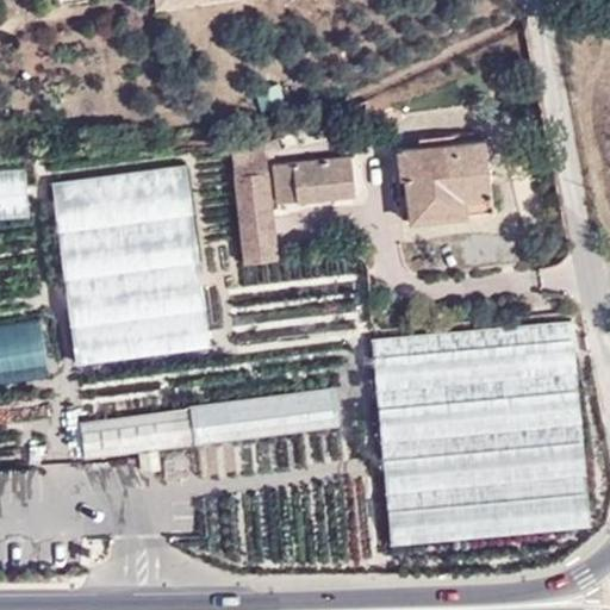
[(259,103),(284,95),(279,76),(253,83),(259,103)]
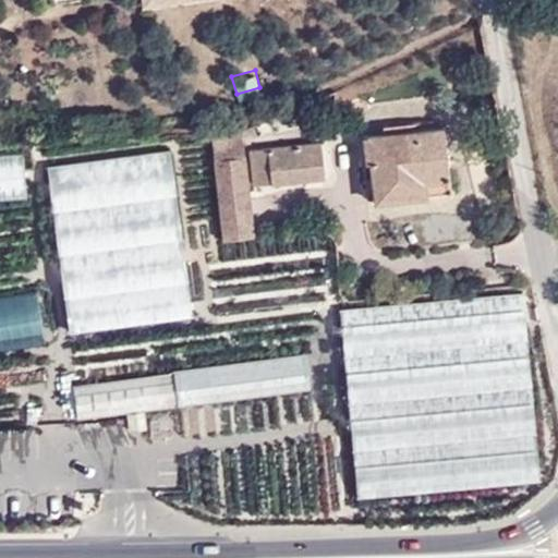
[(245,130),(214,134),(216,157),(225,237),(256,233),(245,130)]
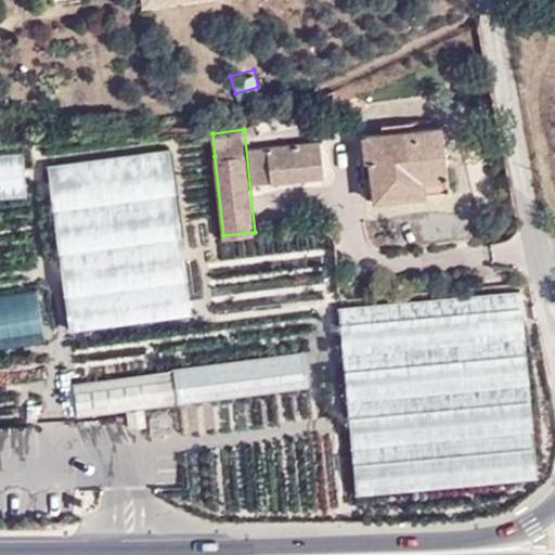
[(450,132),(368,141),(370,171),(377,170),(379,214),(457,204),(450,132)]
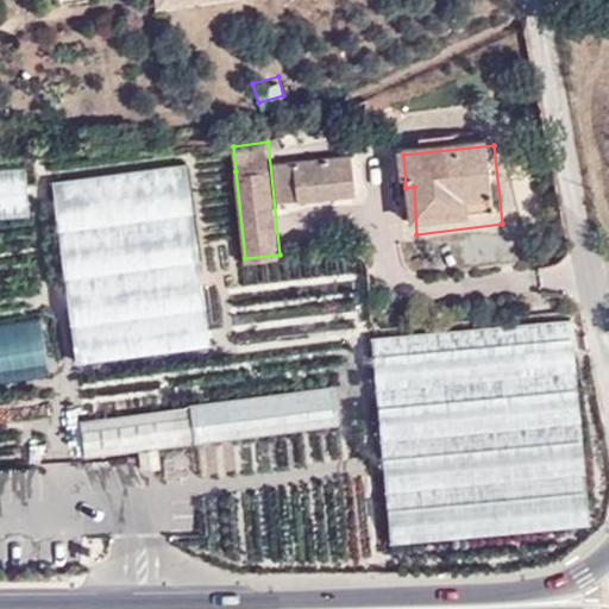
[(276,157),(280,196),(357,188),(353,150),(276,157)]
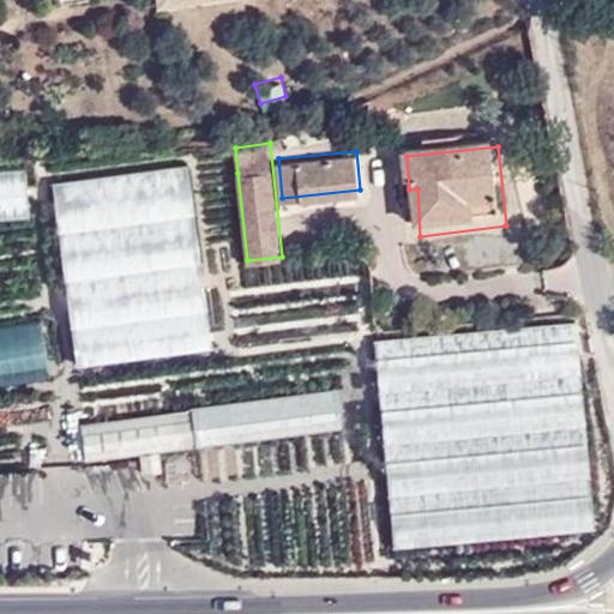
[(190,166),(53,185),(82,375),(216,355),(190,166)]
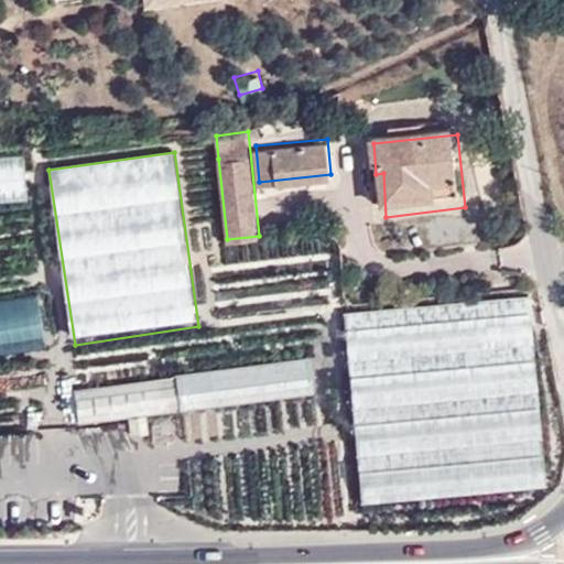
[(38,288),(0,293),(0,347),(46,339),(38,288)]
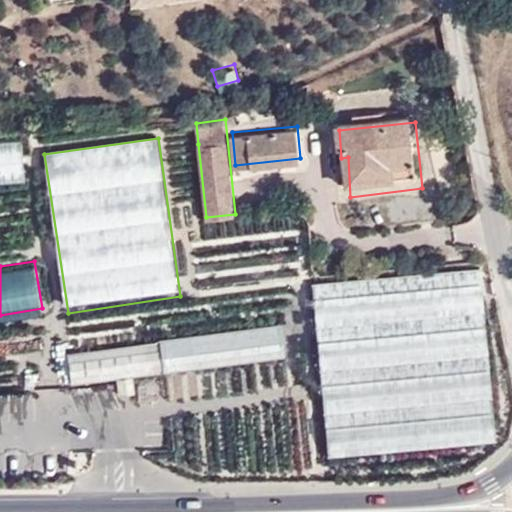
[(481,269),(313,285),(329,459),(497,443),(481,269)]
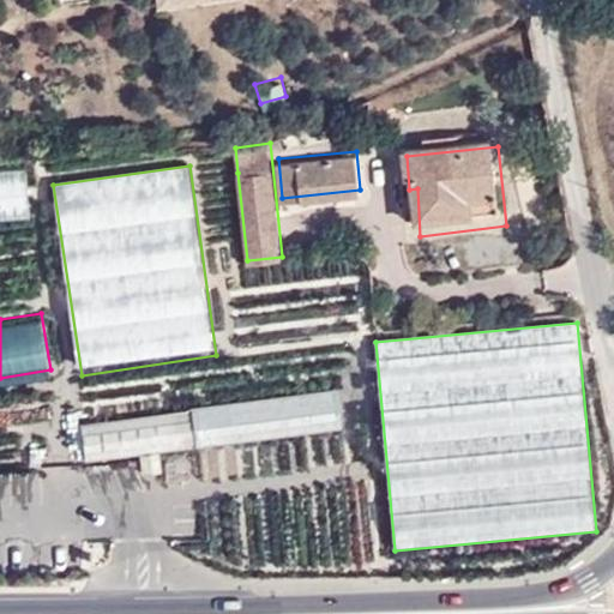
[(89,464),(339,427),(333,384),(250,397),(89,422),(83,423),(89,464)]
